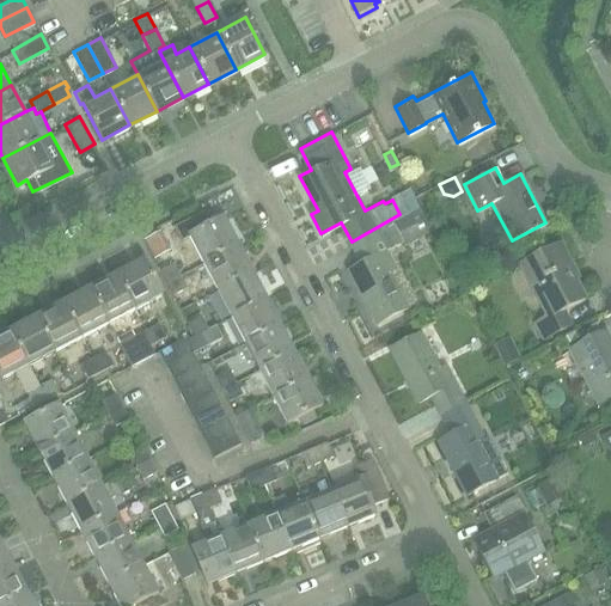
[(404,201),(410,212),(420,207),(414,195),(409,197),(404,201)]
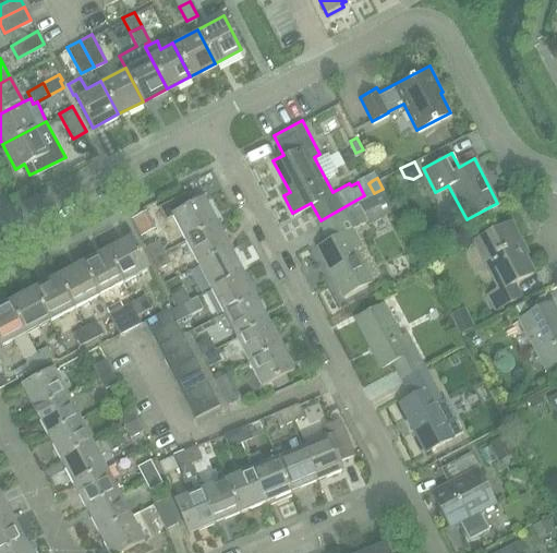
[(373,278),(356,247),(362,243),(353,226),(366,218),(368,221),(394,209),(383,189),(374,193),(365,197),(364,195),(321,220),(329,238),(317,244),(343,293),(373,278)]
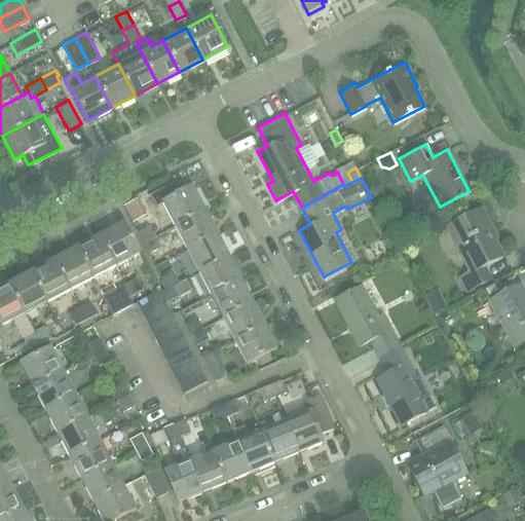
[(161,201),(174,224),(204,209),(192,185),(180,191),(174,180),(149,192),(156,205),(161,201)]
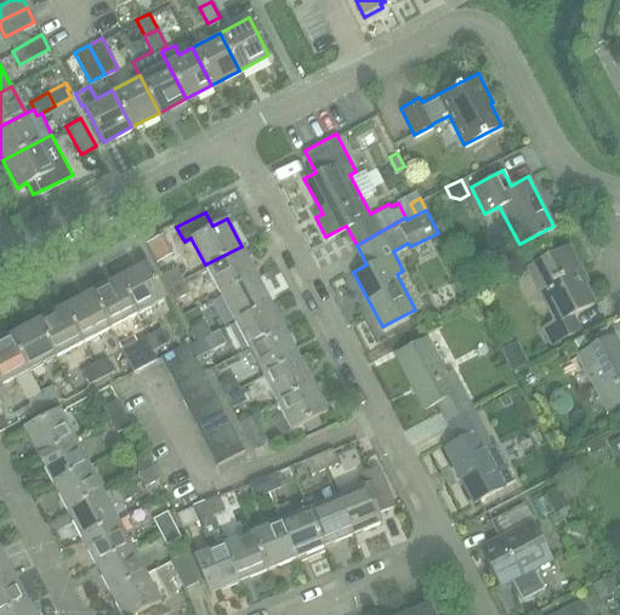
[(595,300),(584,280),(581,282),(575,268),(580,266),(569,244),(525,267),(552,318),(540,324),(550,342),(580,326),(572,311),(595,300)]
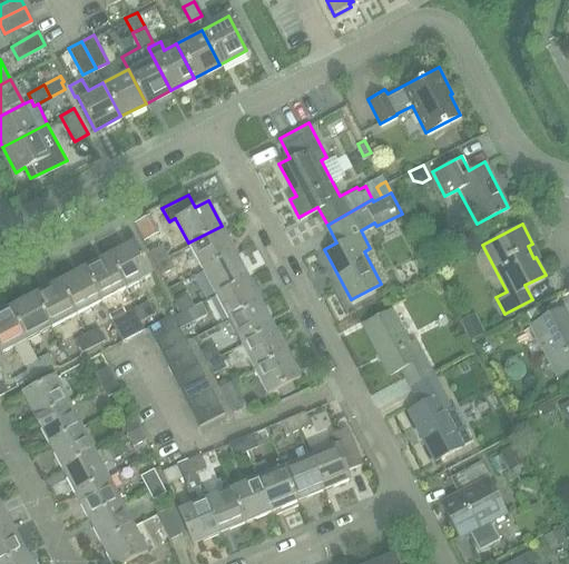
[(188,243),(202,268),(234,250),(222,226),(188,243)]
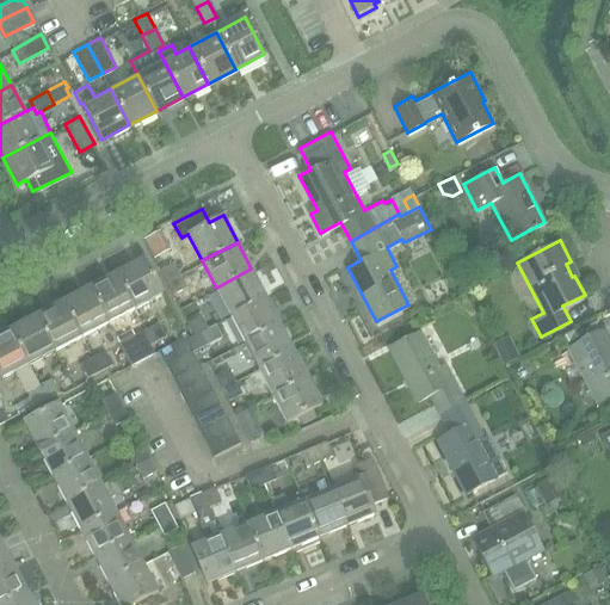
[(116,271),(134,307),(162,292),(143,255),(116,271)]
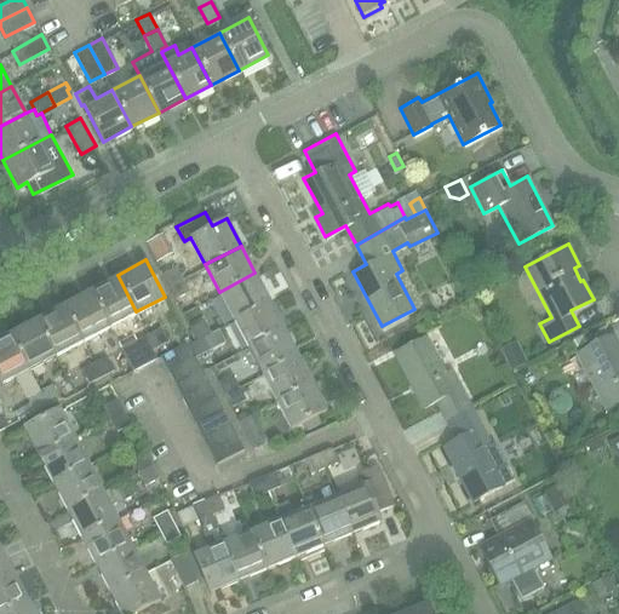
[(162,271),(168,283),(182,276),(176,264),(162,271)]
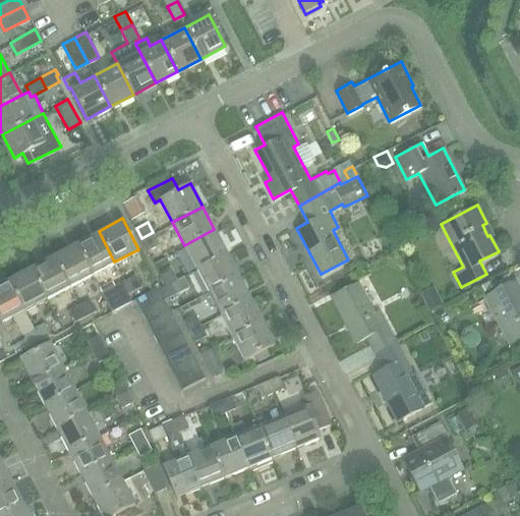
[(184,245),(195,268),(226,251),(214,229),(184,245)]
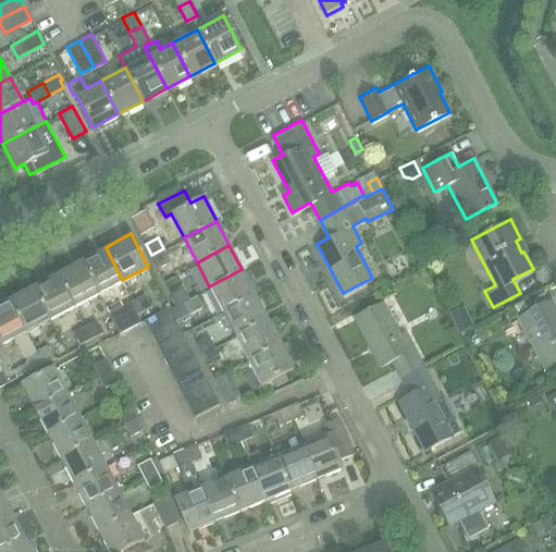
[(81,259),(98,293),(122,280),(106,247),(81,259)]
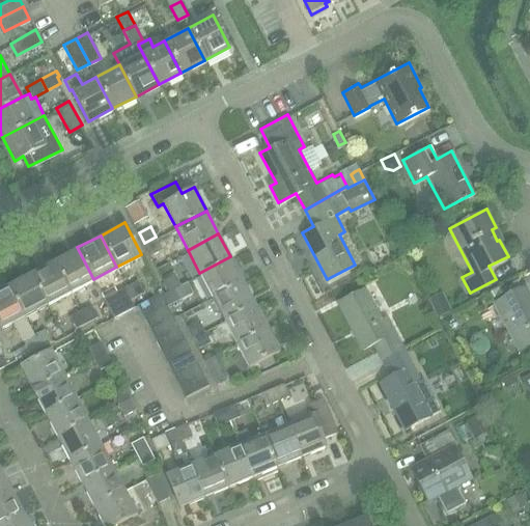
[(144,243),(149,253),(162,248),(156,237),(144,243)]
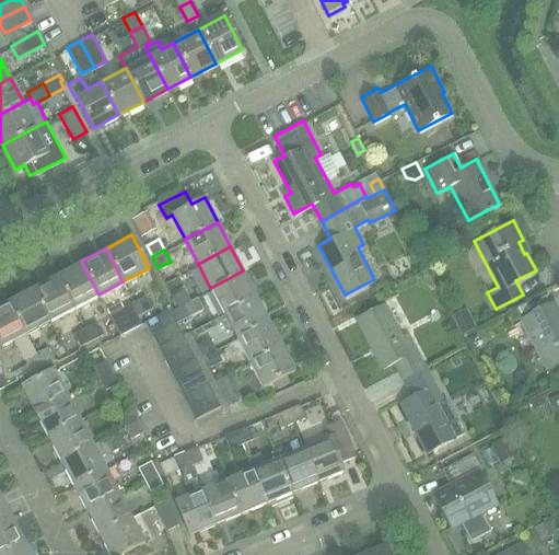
[(58,274),(74,307),(99,295),(81,261),(58,274)]
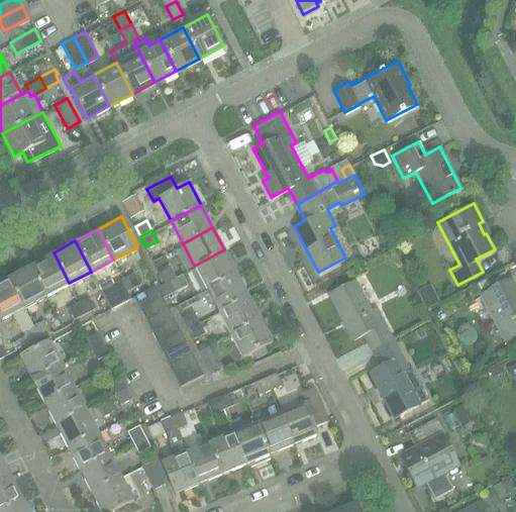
[(194,266),(206,288),(236,272),(224,249),(194,266)]
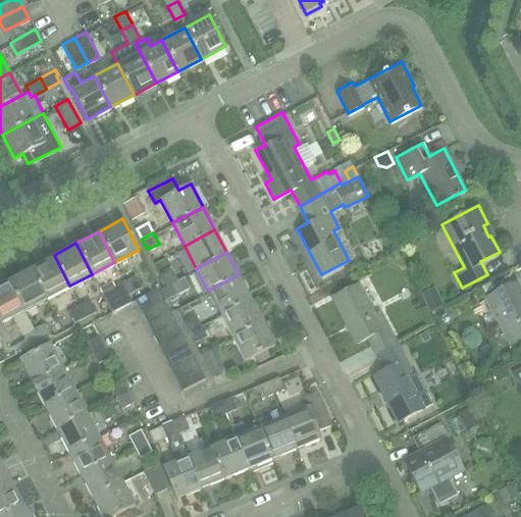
[(31,267),(46,298),(69,286),(54,255),(31,267)]
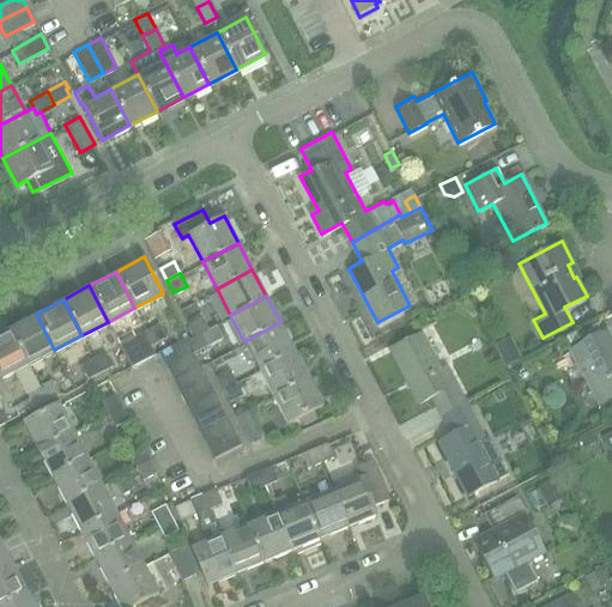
[(10,327),(28,364),(54,350),(36,314),(10,327)]
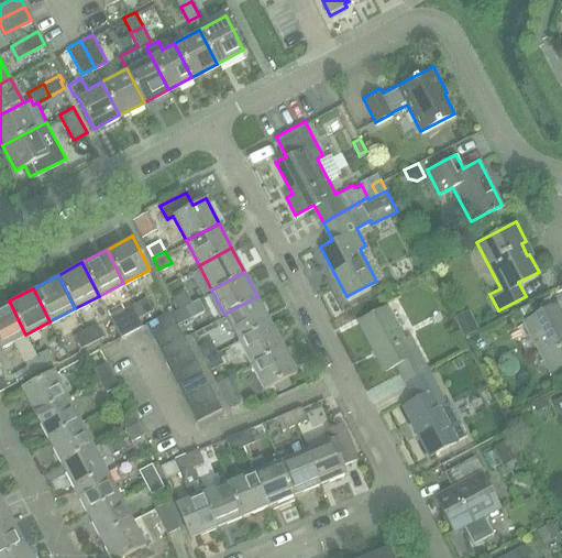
[(172,295),(178,306),(185,304),(191,301),(185,288),(172,295)]
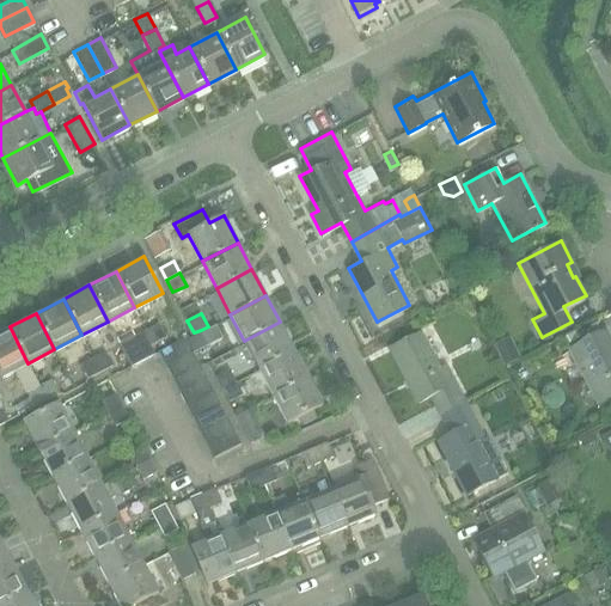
[(145,328),(152,342),(166,335),(158,320),(145,328)]
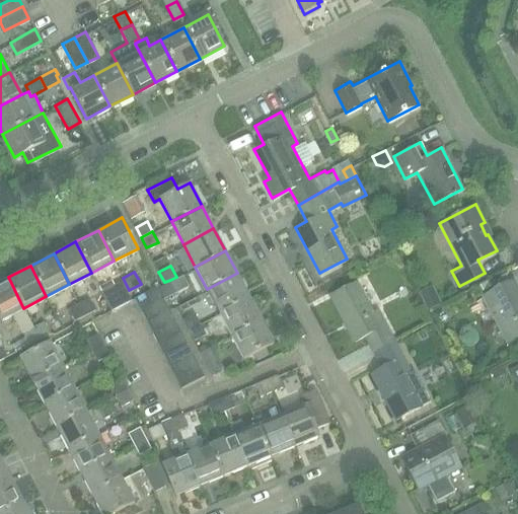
[(207,289),(218,312),(248,296),(237,273),(207,289)]
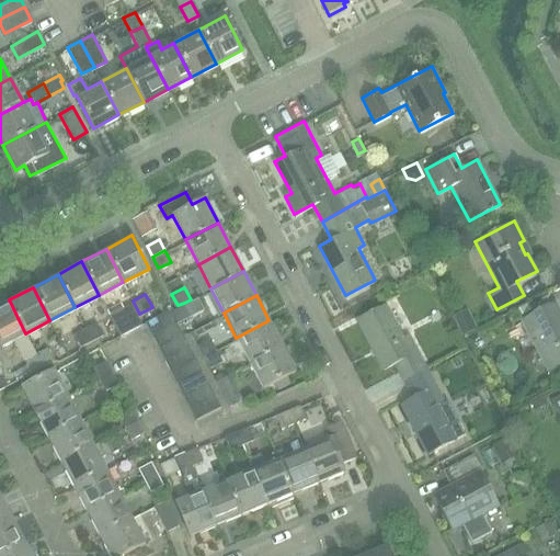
[(0,347),(25,333),(9,299),(0,304),(0,347)]
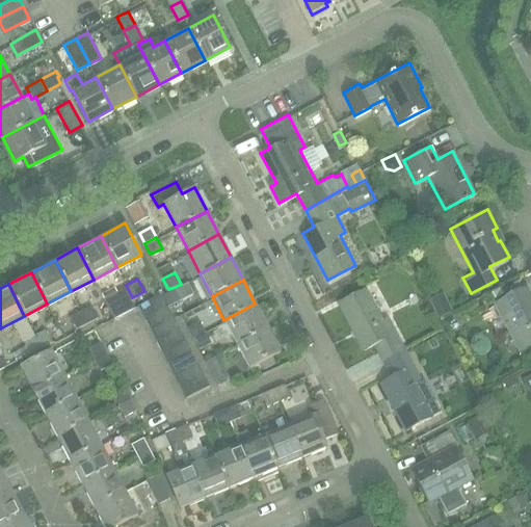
[(114,316),(122,312),(134,306),(130,298),(132,297),(126,285),(117,289),(115,285),(102,292),(114,316)]
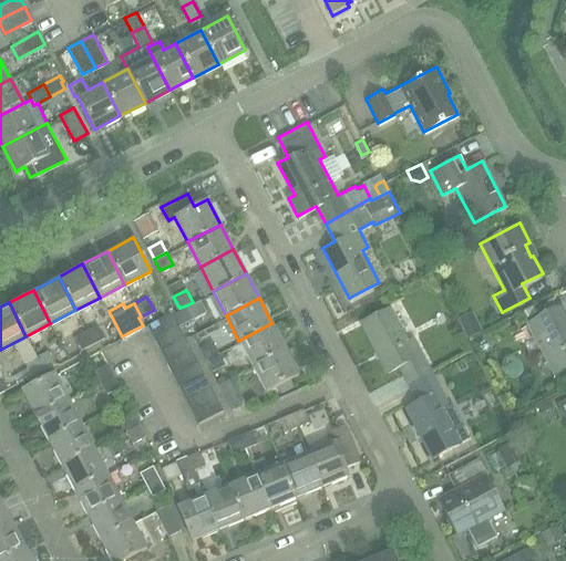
[(565,367),(565,313),(561,303),(526,322),(555,374),(565,367)]
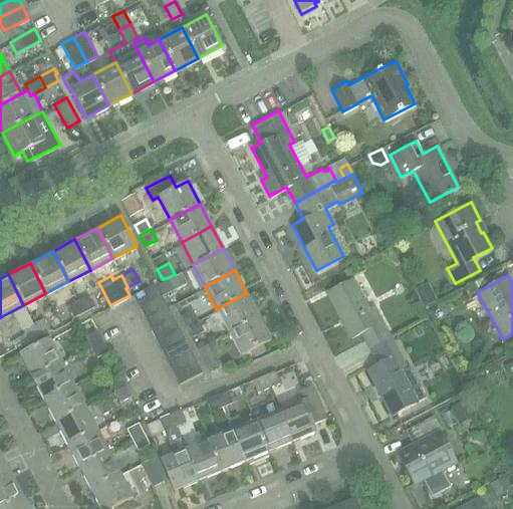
[(156,281),(133,293),(139,306),(162,294),(174,288),(169,277),(163,279),(156,283),(156,281)]
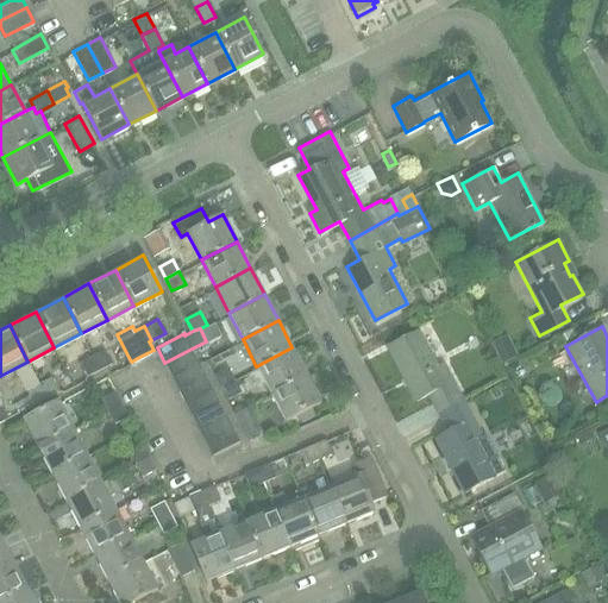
[(428,393),(439,412),(464,397),(444,359),(438,363),(420,328),(388,345),(415,399),(428,393)]
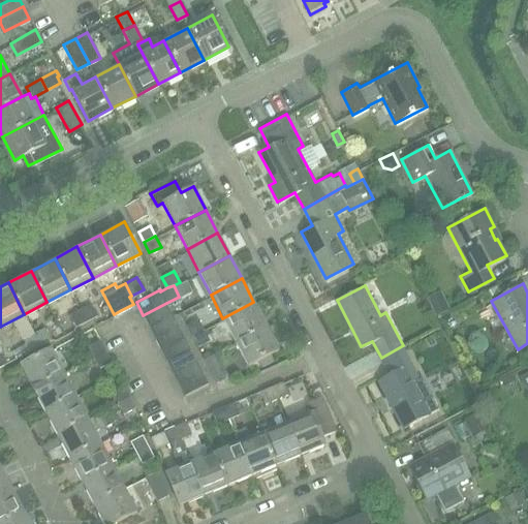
[(440,288),(427,295),(435,313),(448,307),(440,288)]
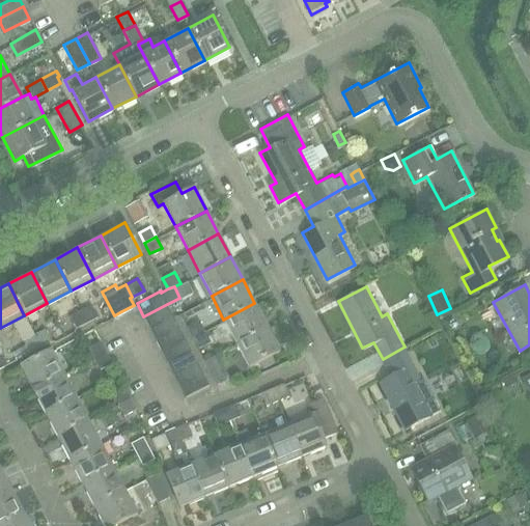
[(86,320),(86,321),(96,315),(90,303),(80,308),(86,320)]
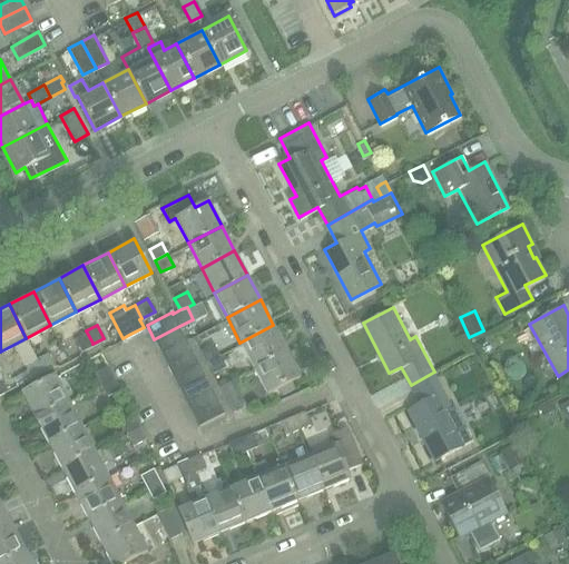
[(239,343),(253,367),(286,349),(273,325),(239,343)]
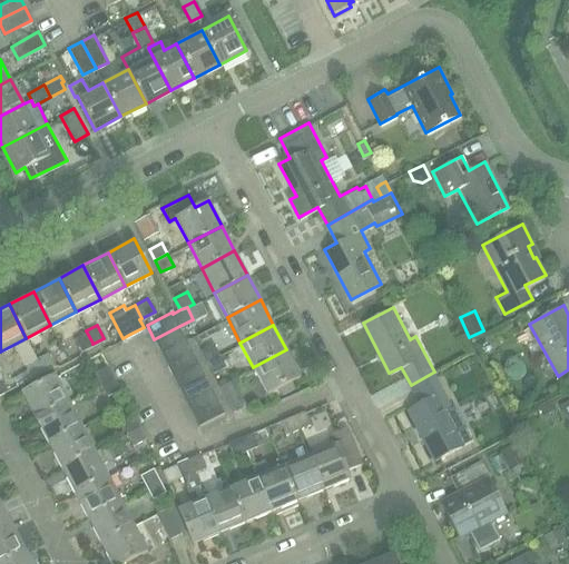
[(179,326),(154,339),(160,352),(185,337),(179,326)]
